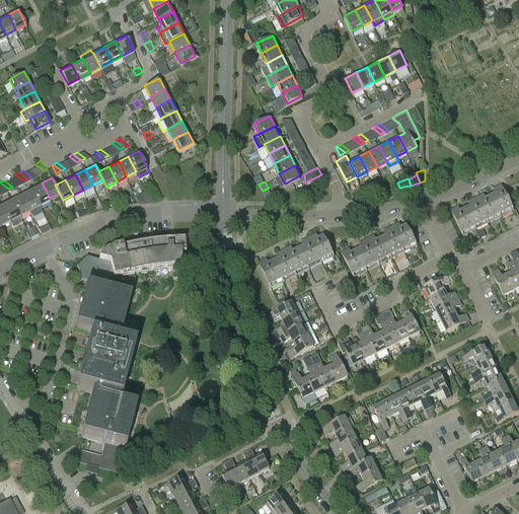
[(50,198),(42,182),(31,188),(40,203),(50,198)]
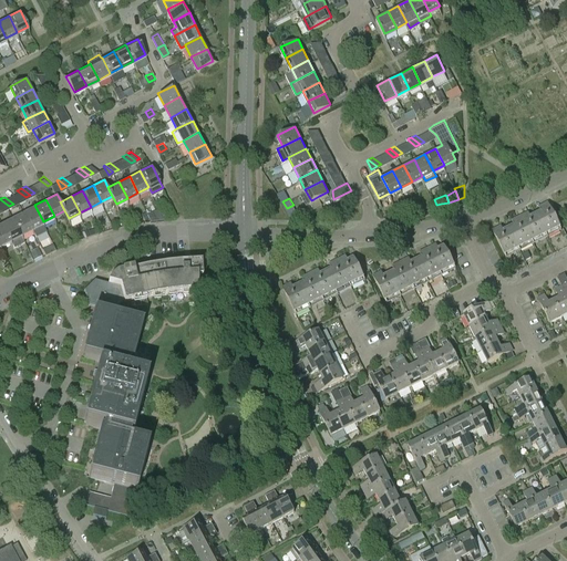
[(536,210),(547,234),(562,226),(548,199),(538,204),(540,208),(536,210)]
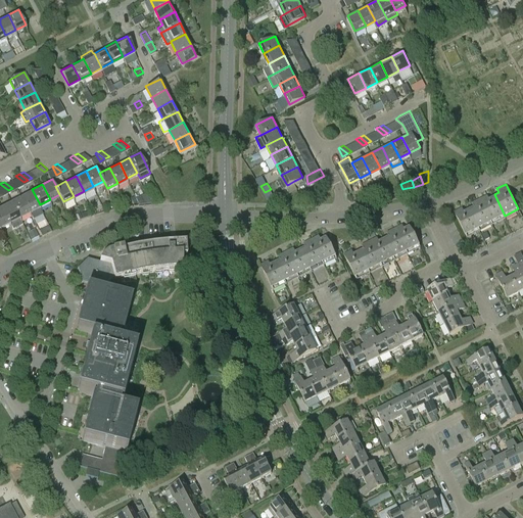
[(32,189),(21,194),(30,209),(40,204),(32,189)]
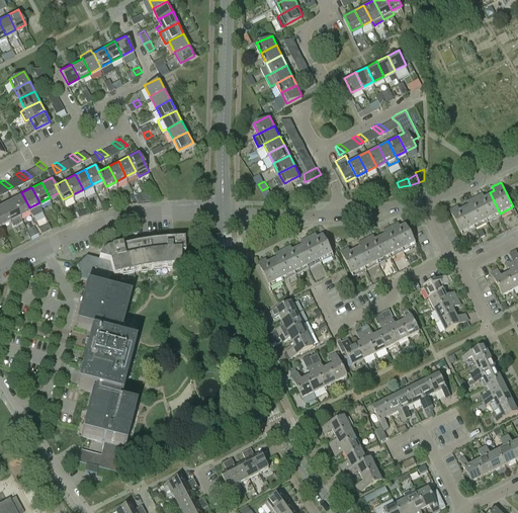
[(500,214),(490,192),(485,194),(483,190),(476,194),(488,220),(500,214)]
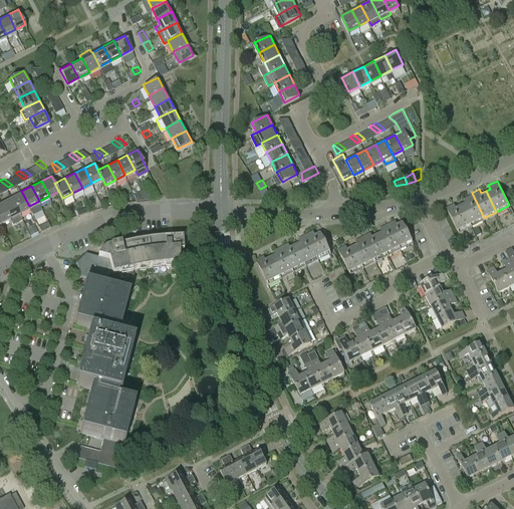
[(21,191),(12,196),(19,211),(29,206),(21,191)]
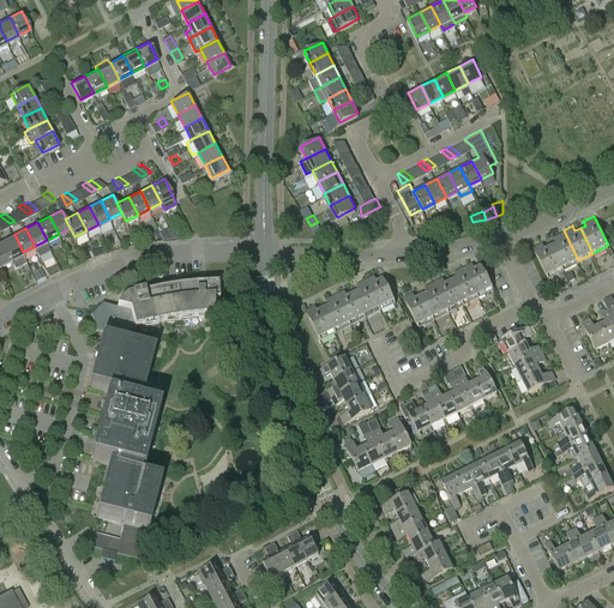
[(557,240),(551,242),(563,268),(578,260),(564,230),(554,235),(557,240)]
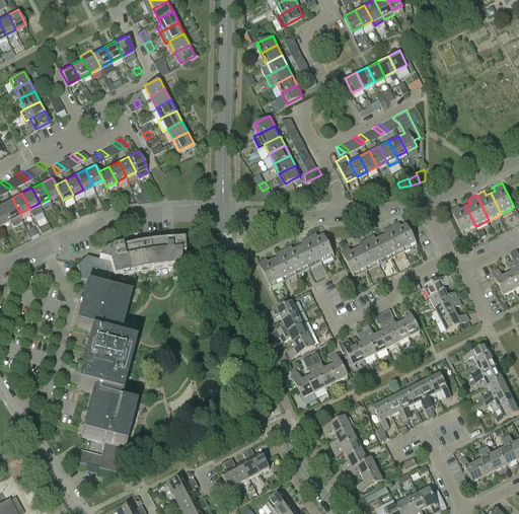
[(19,213),(12,198),(2,203),(10,218),(13,224),(23,219),(19,213)]
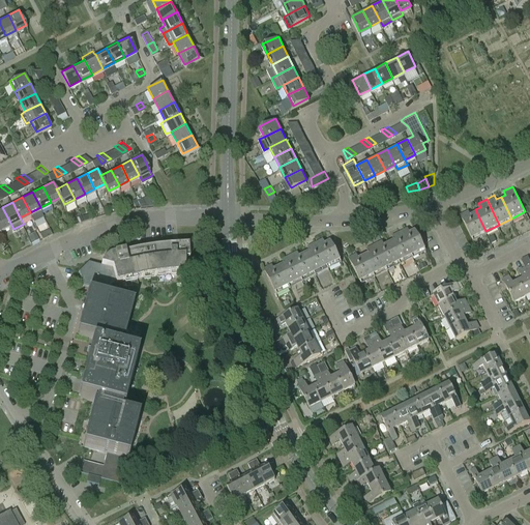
[(0,228),(10,223),(2,207),(0,208),(0,228)]
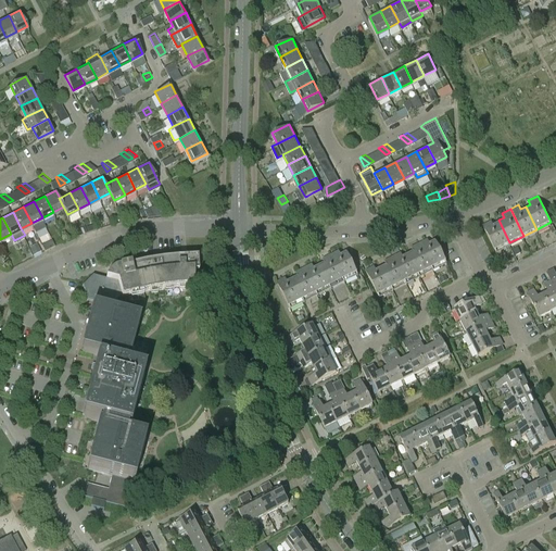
[(509,242),(498,220),(493,223),(491,218),(483,223),(496,249),(509,242)]
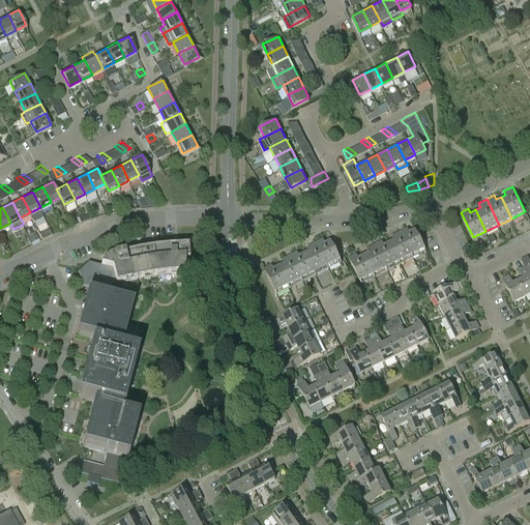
[(400,229),(413,255),(425,248),(415,227),(410,229),(408,225),(400,229)]
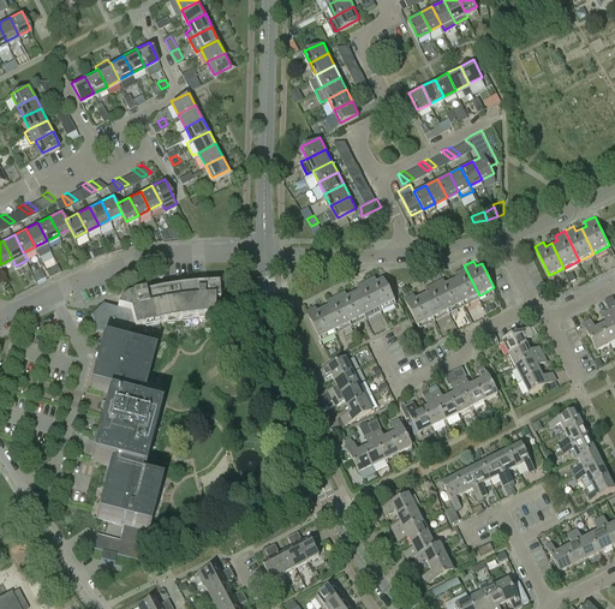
[(458,275),(452,278),(464,303),(479,296),(464,266),(455,270),(458,275)]
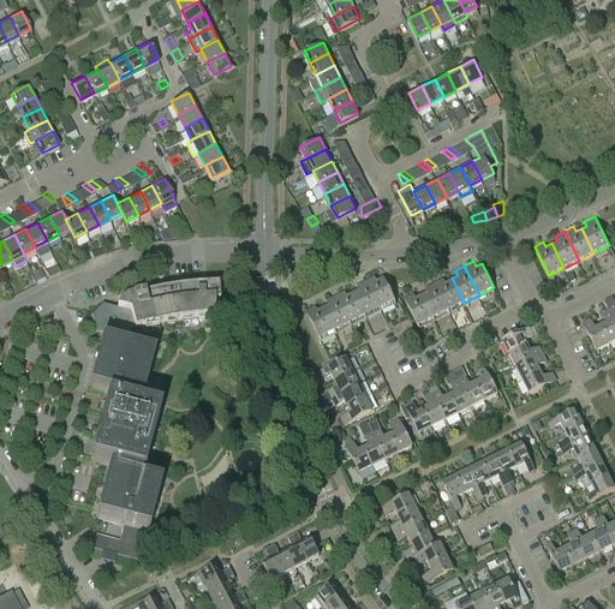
[(37,278),(45,273),(42,267),(34,270),(37,278)]
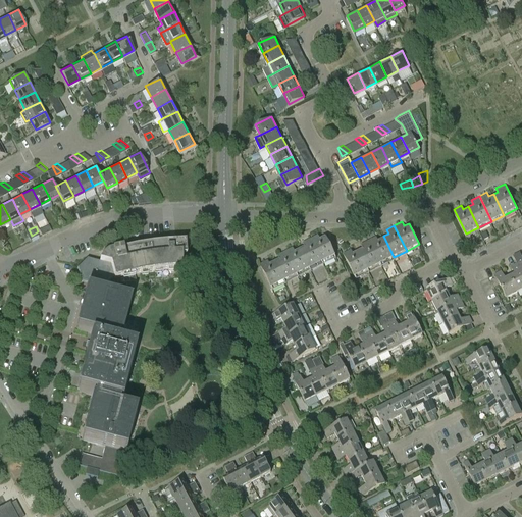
[(318,233),(311,236),(323,261),(336,255),(325,234),(320,237),(318,233)]
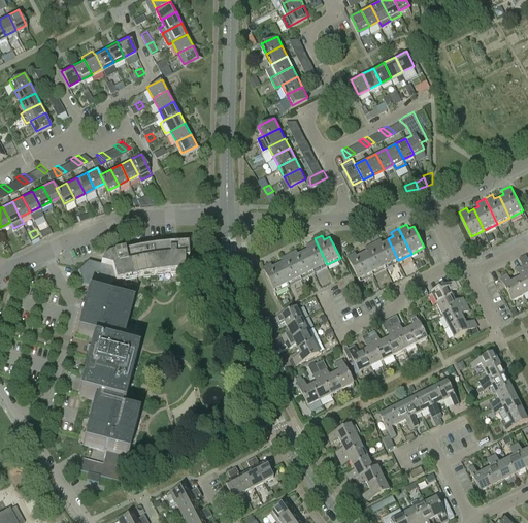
[(398,260),(388,238),(383,241),(381,237),(372,240),(386,266),(398,260)]
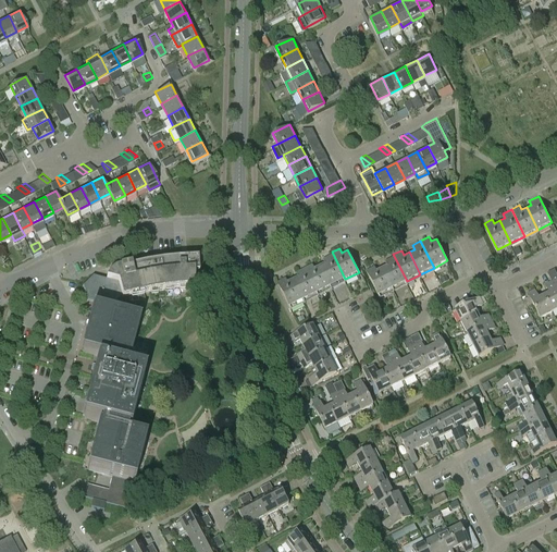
[(345,279),(332,252),(323,256),(325,260),(320,264),(332,285),(345,279)]
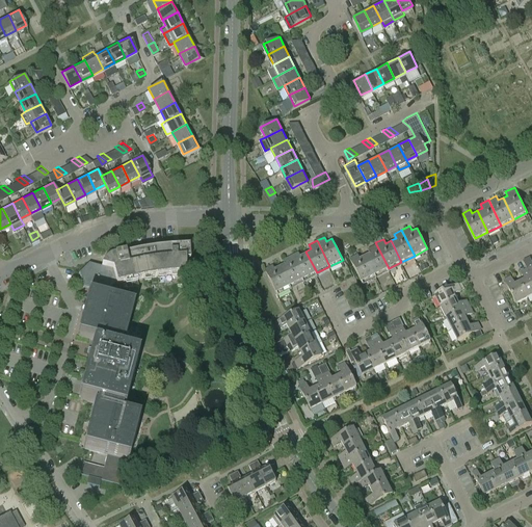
[(114,252),(102,263),(101,262),(101,263),(114,266),(115,285),(117,291),(117,292),(125,294),(128,294),(130,294),(132,292),(134,290),(135,288),(135,284),(138,283),(137,277),(144,274),(152,273),(158,272),(171,271),(184,270),(193,270),(193,269),(190,256),(189,241),(170,242),(155,244),(139,246),(125,249),(114,252)]
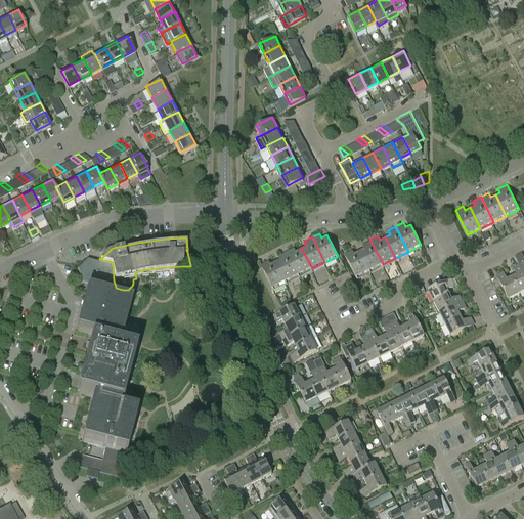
[(383,264),(369,239),(362,243),(364,247),(359,250),(369,270),(383,264)]
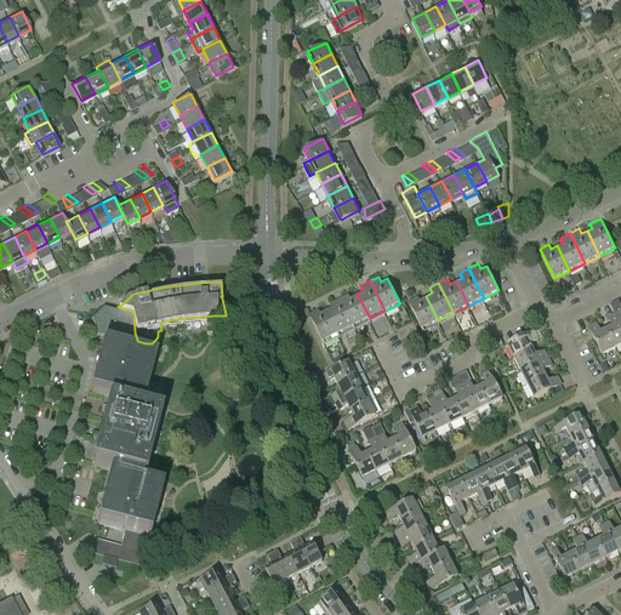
[(370,318),(357,294),(352,296),(349,291),(340,296),(354,325),(370,318)]
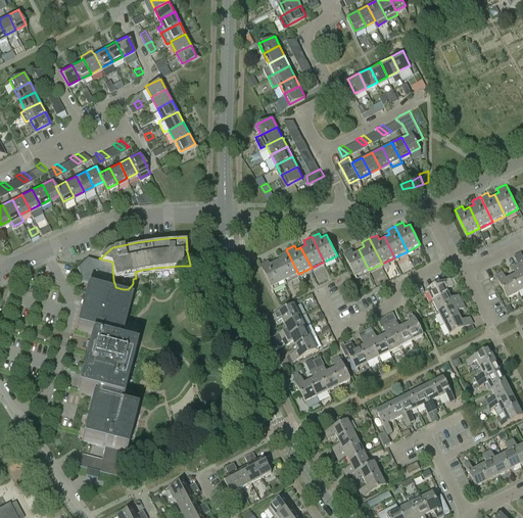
[(369,270),(359,249),(353,251),(351,247),(344,251),(357,277),(369,270)]
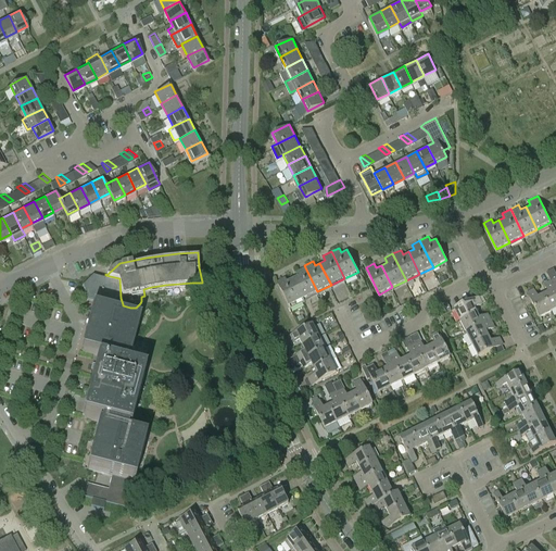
[(555,275),(555,268),(554,264),(546,268),(551,277),(555,275)]
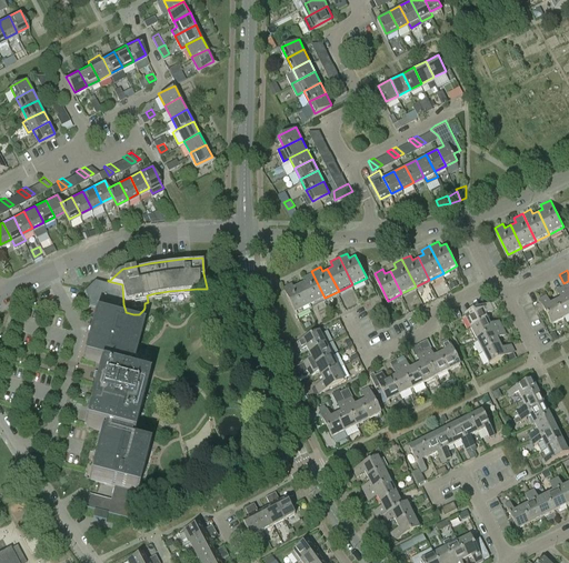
[(325,298),(311,271),(302,275),(305,279),(299,282),(311,305),(325,298)]
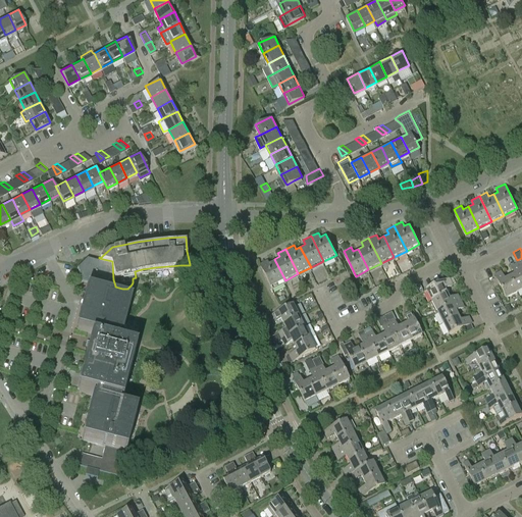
[(107,287),(113,279),(112,261),(99,258),(87,255),(77,264),(82,276),(92,279),(90,285),(89,285),(77,325),(93,329),(91,338),(88,337),(86,343),(90,344),(79,388),(94,392),(83,436),(104,442),(101,454),(82,449),(79,461),(87,463),(85,470),(97,473),(99,466),(124,473),(132,449),(123,447),(135,405),(118,401),(134,344),(117,340),(129,295),(102,288),(103,286),(107,287)]
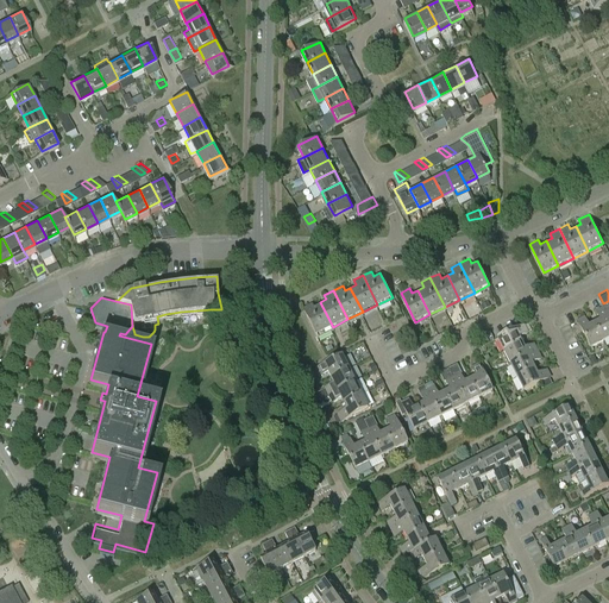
[(333,327),(320,302),(315,305),(313,301),(303,305),(319,334),(333,327)]
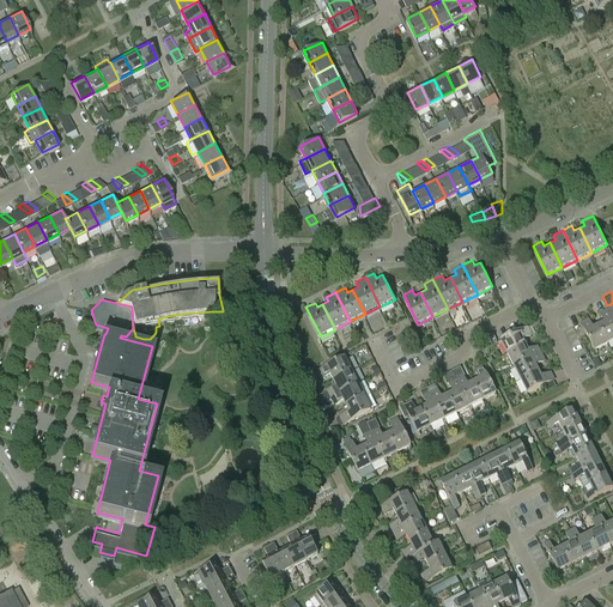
[(612,337),(612,316),(607,305),(600,309),(605,319),(599,321),(608,339),(612,337)]
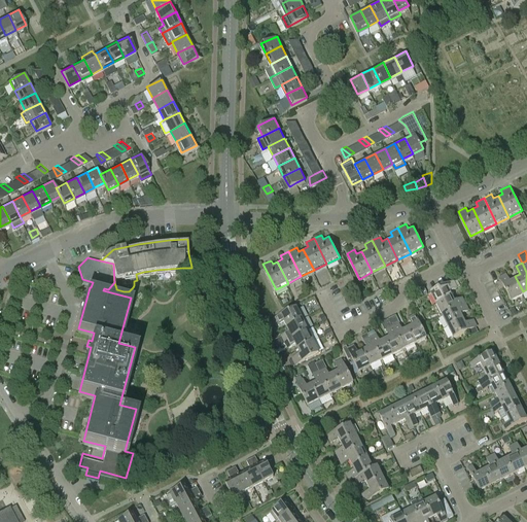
[(523,291),(515,276),(511,279),(506,271),(499,274),(512,298),(523,291)]
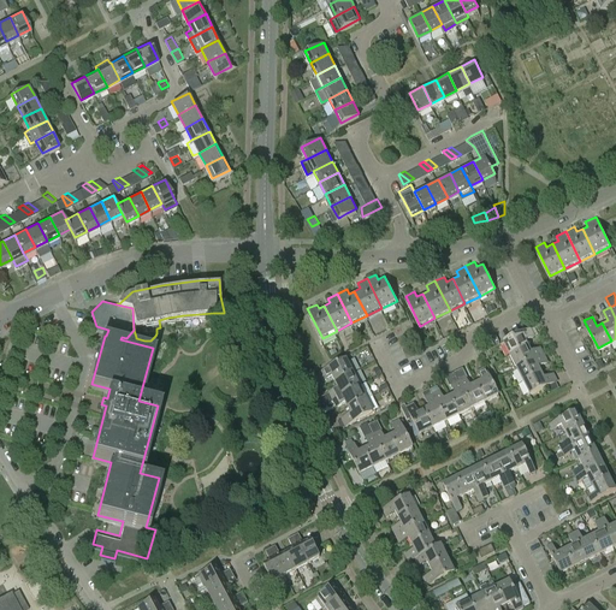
[(510,351),(528,343),(526,336),(534,332),(531,325),(503,338),(510,351)]
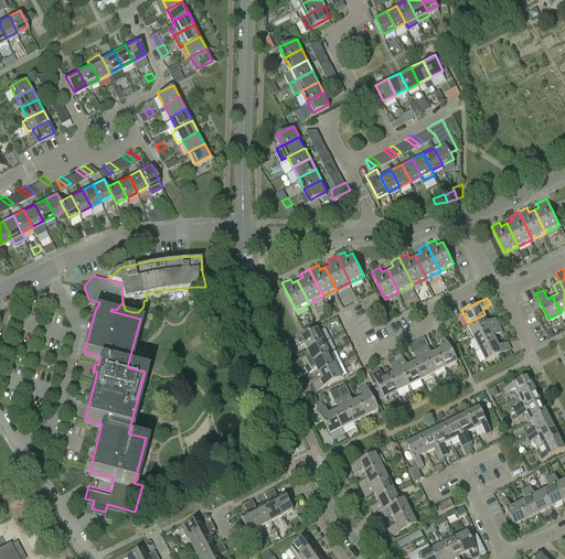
[(488,319),(484,314),(468,322),(475,334),(499,322),(496,315),(488,319)]
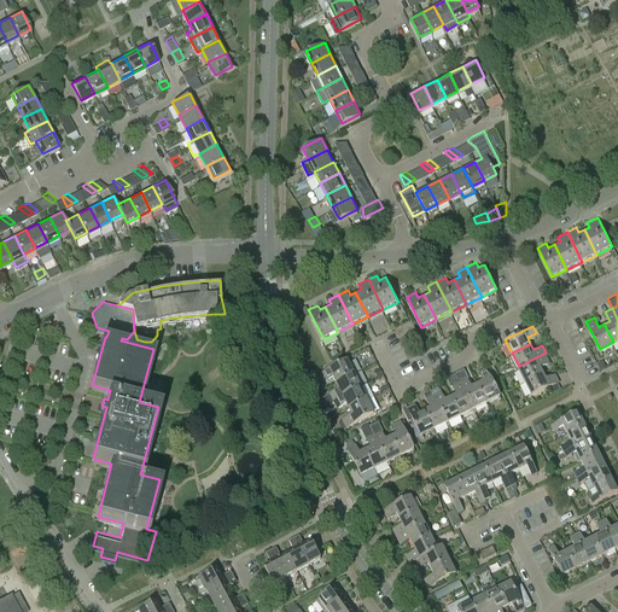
[(549,360),(546,353),(519,366),(525,379),(543,369),(541,363),(549,360)]
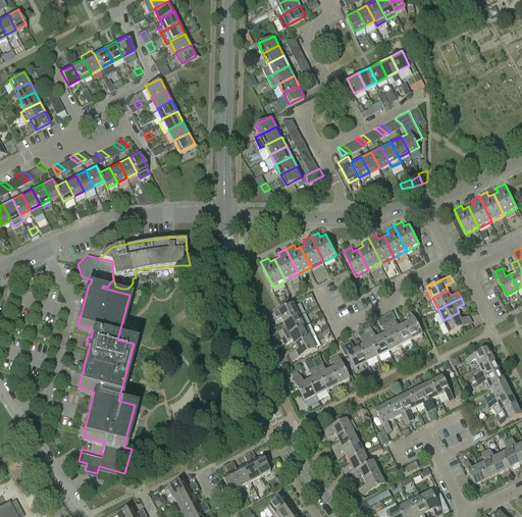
[(284,320),(300,312),(294,301),(271,313),(273,318),(282,314),(284,320)]
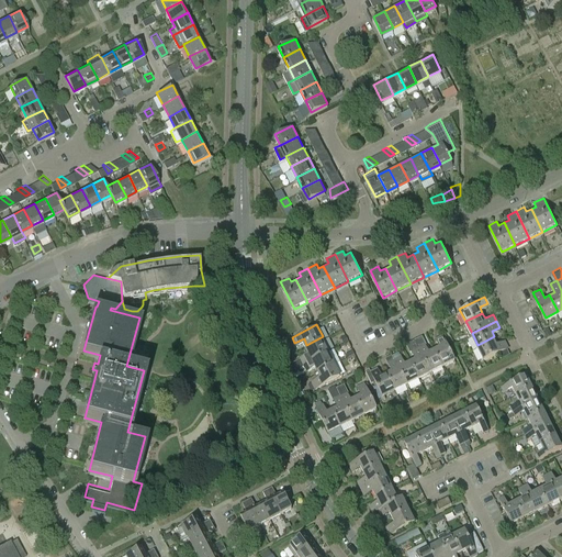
[(435,347),(442,363),(456,357),(442,332),(436,335),(440,344),(435,347)]
